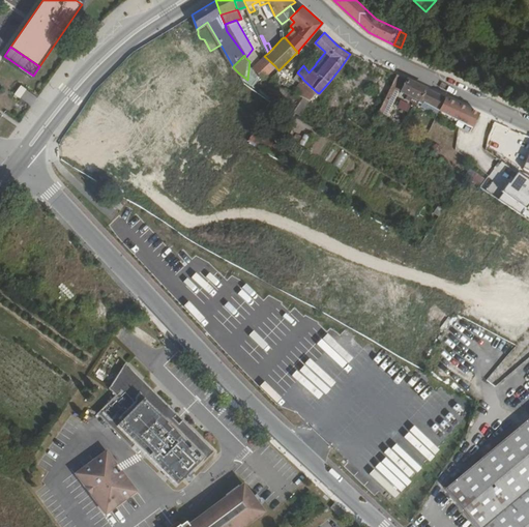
[(254,67),(264,78),(275,66),(264,56),(254,67)]
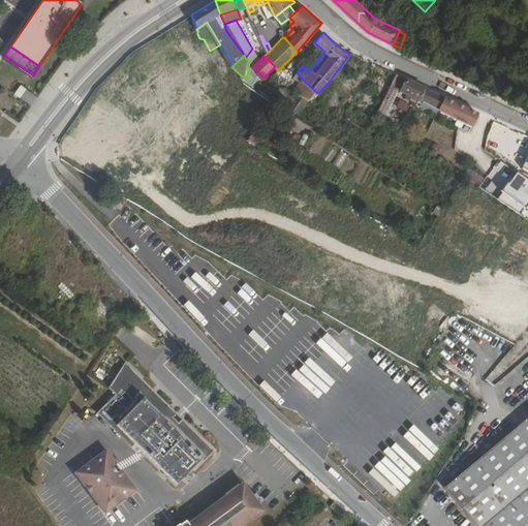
[(239,73),(234,68),(214,82),(222,94),(155,181),(196,213),(252,142),(248,140),(246,138),(270,98),(247,80),(239,73)]
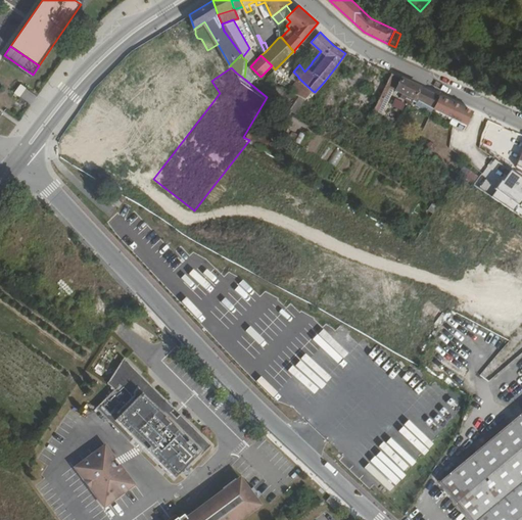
[(373,110),(380,114),(399,76),(391,72),(388,79),(373,110)]
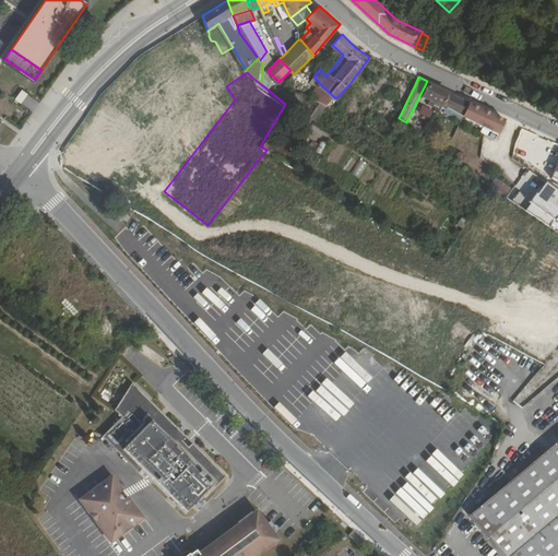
[(455,110),(463,115),(470,102),(430,82),(424,95),(430,97),(442,104),(441,105),(442,106),(446,108),(448,106),(455,110)]
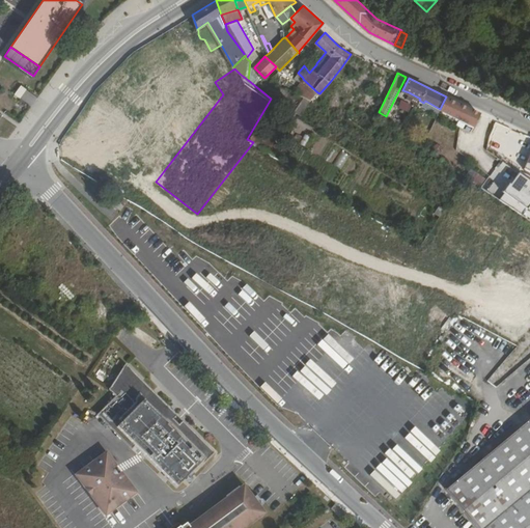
[(303,79),(295,91),(307,99),(310,100),(317,92),(303,79)]
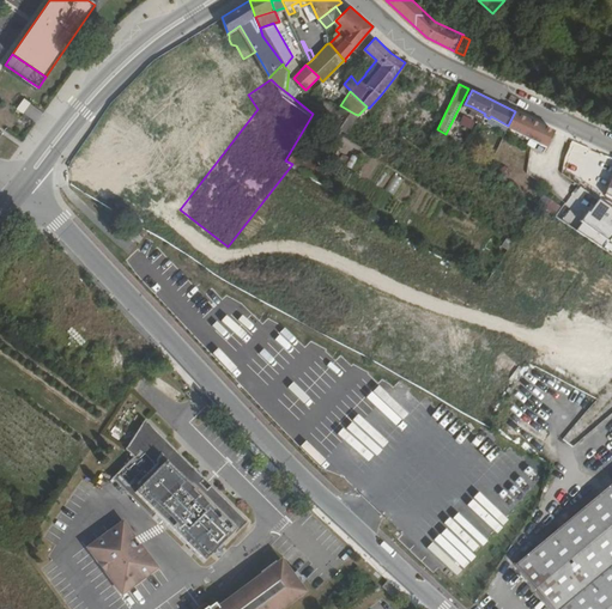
[(470,113),(484,120),(485,116),(484,115),(485,114),(472,107),(470,113)]
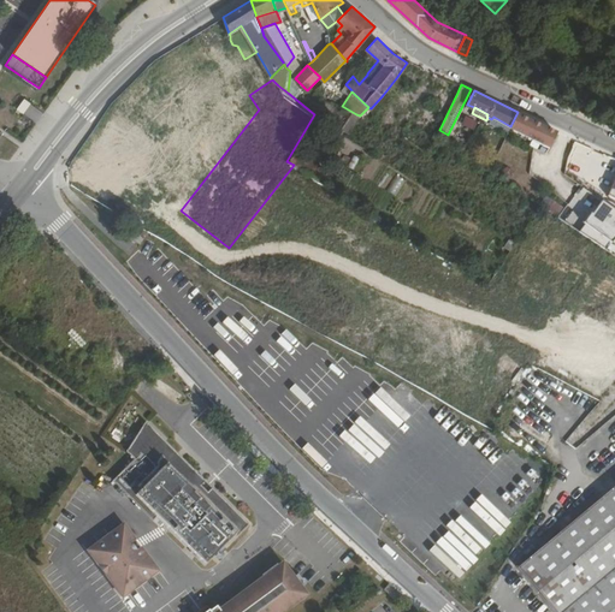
[(473,129),(479,119),(467,112),(461,122),(473,129)]
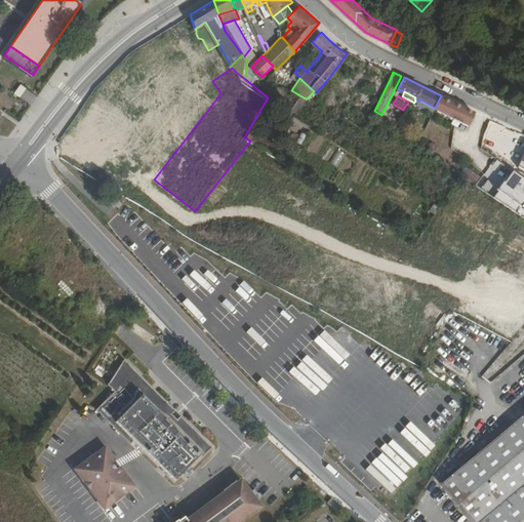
[(441,95),(435,108),(469,123),(475,112),(441,95)]
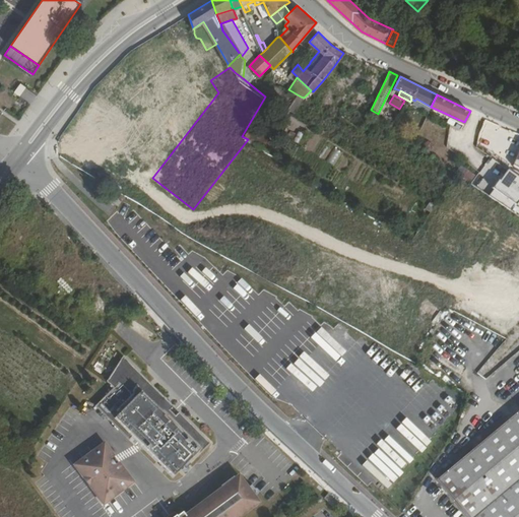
[(338,113),(347,119),(354,125),(362,115),(344,104),(338,113)]
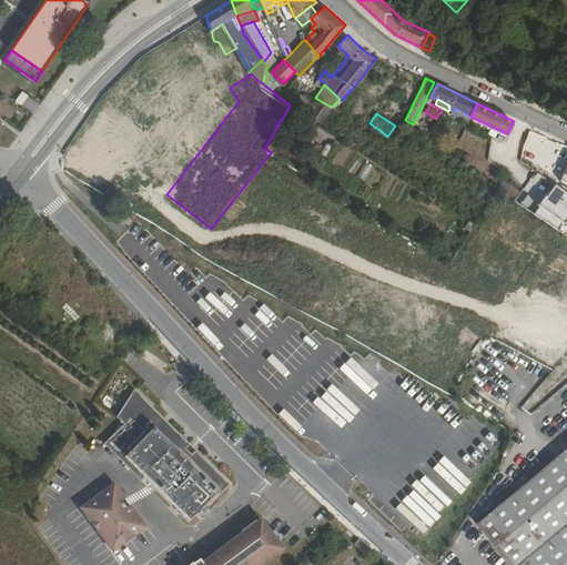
[(266,150),(271,152),(294,165),(300,155),(275,141),(279,133),(275,132),(266,150)]
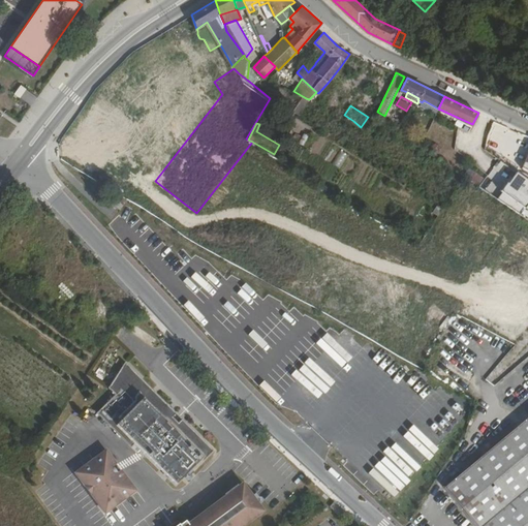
[(527,178),(517,171),(500,195),(527,213),(527,178)]
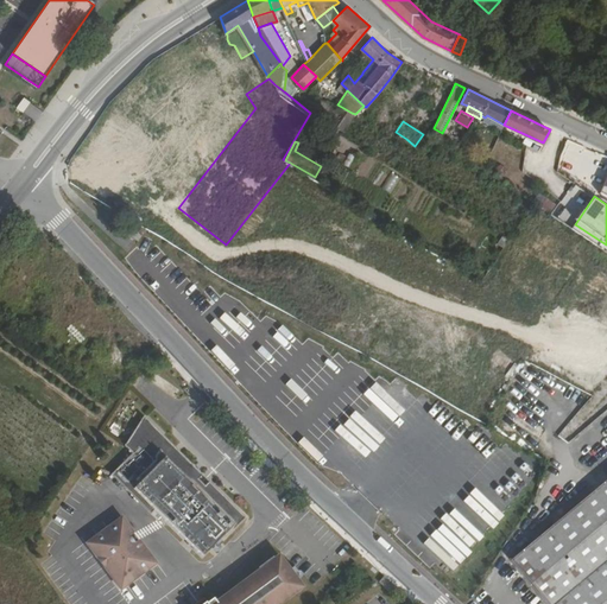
[(198,476),(203,471),(145,413),(126,442),(133,449),(112,470),(151,509),(155,506),(202,553),(231,525),(233,527),(245,515),(209,478),(206,483),(198,476)]
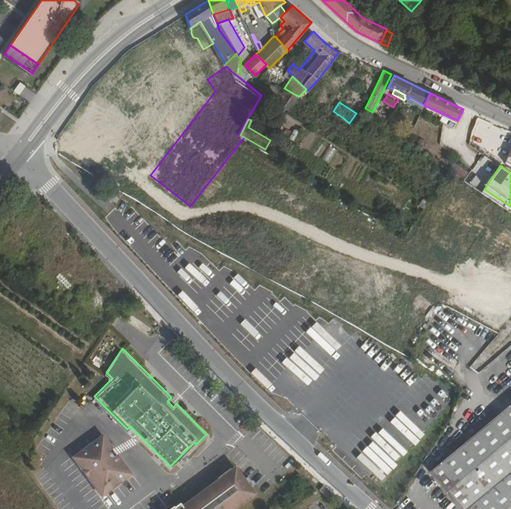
[(510,404),(432,471),(463,508),(510,508),(510,404)]
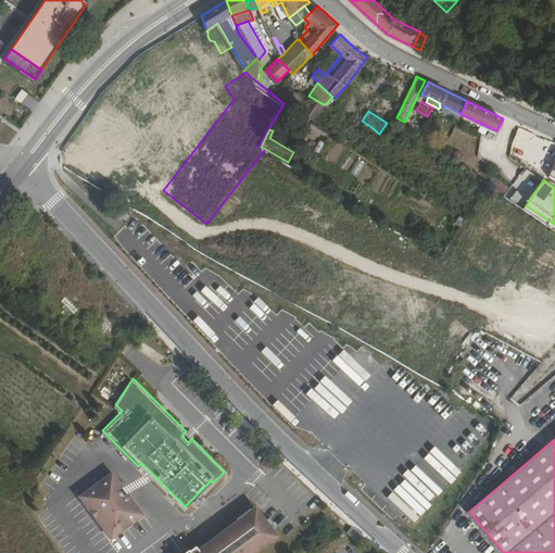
[(413,465),(417,460),(405,447),(400,452),(413,465)]
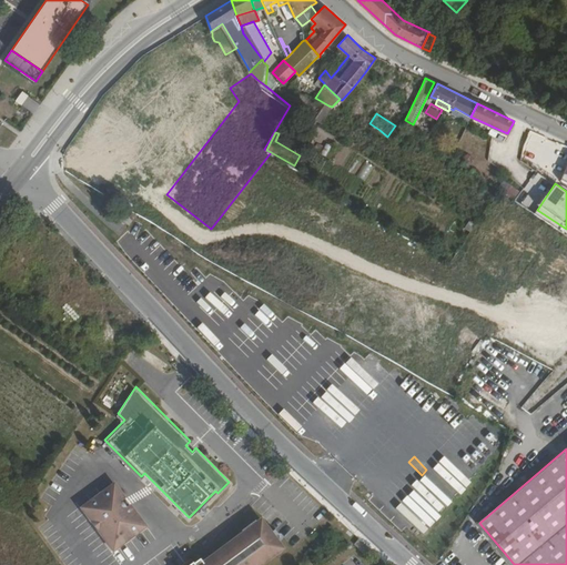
[(122,500),(125,496),(114,482),(82,505),(114,548),(147,524),(131,503),(127,505),(122,500)]
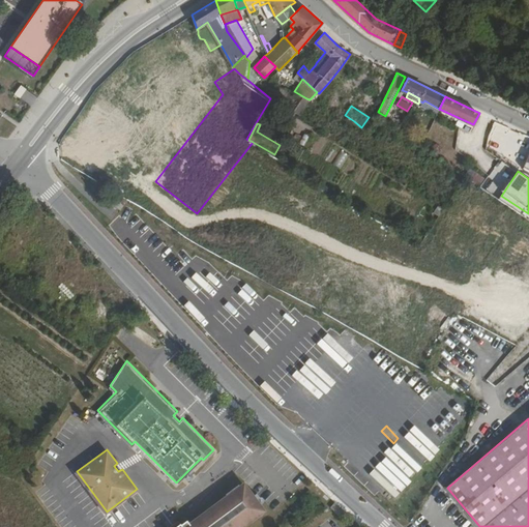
[(240,526),(265,509),(244,484),(190,524),(187,520),(181,525),(180,524),(175,526),(240,526)]
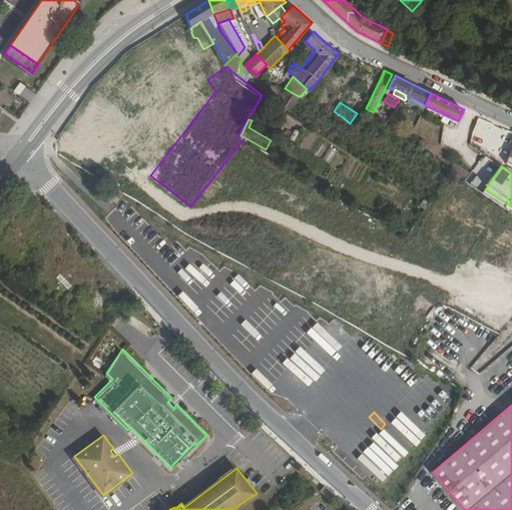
[(331,496),(322,488),(318,494),(327,502),(331,496)]
